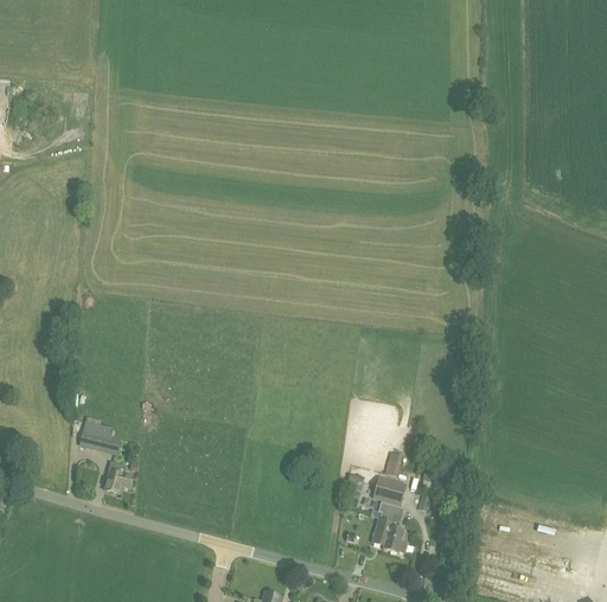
[(83,428),(80,442),(101,447),(104,434),(83,428)]
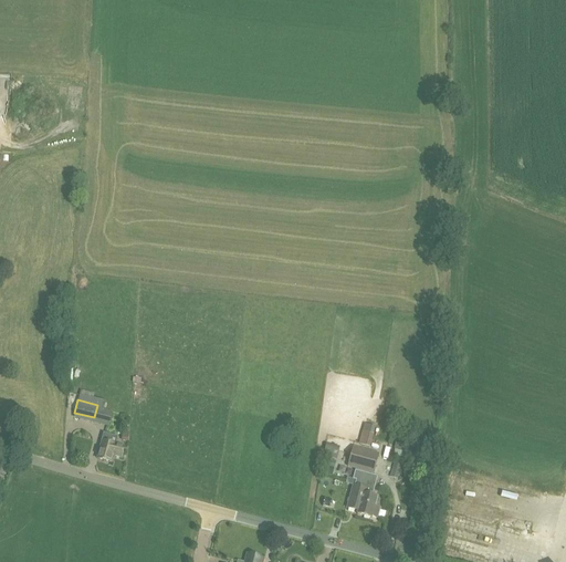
[(371,430),(362,428),(359,440),(369,443),(371,430)]
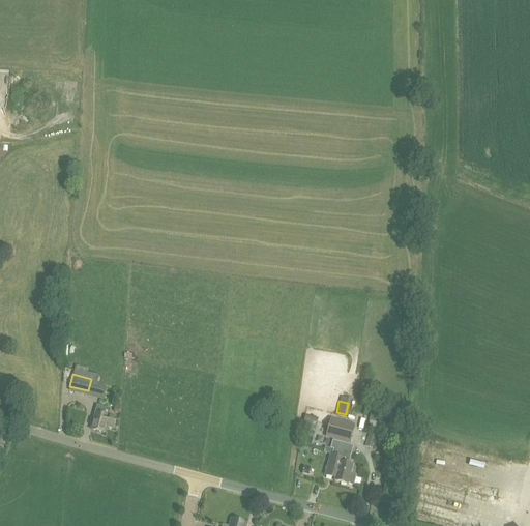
[(95,410),(91,427),(104,430),(106,422),(114,425),(117,414),(102,411),(105,404),(96,402),(95,410)]
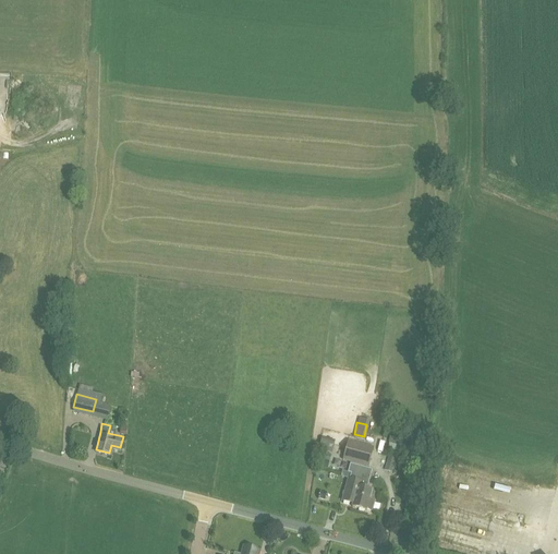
[(368,464),(373,444),(348,437),(342,457),(368,464)]
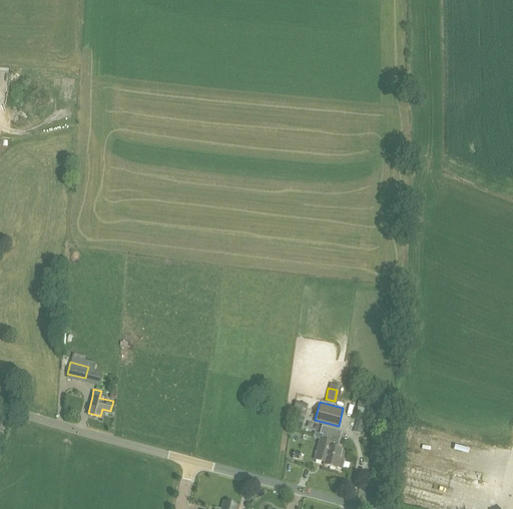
[(304,413),(296,411),(294,419),(302,421),(304,413)]
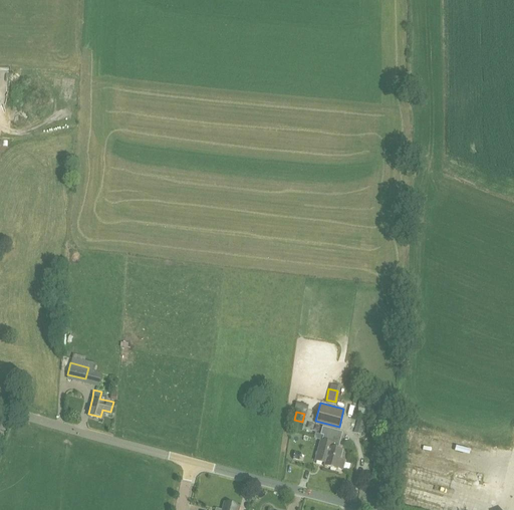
[(365,416),(359,414),(355,428),(360,430),(365,416)]
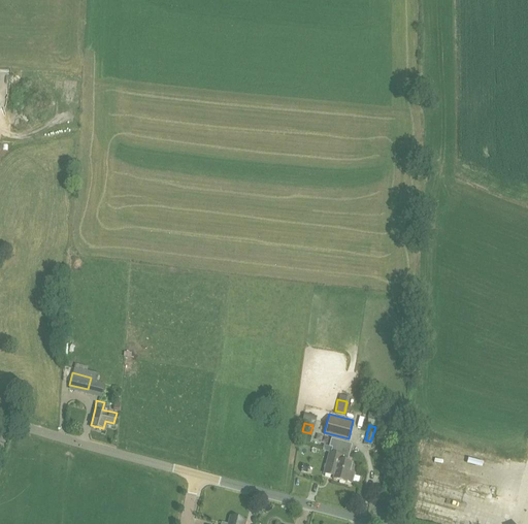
[(308,439),(310,433),(302,431),(300,437),(308,439)]
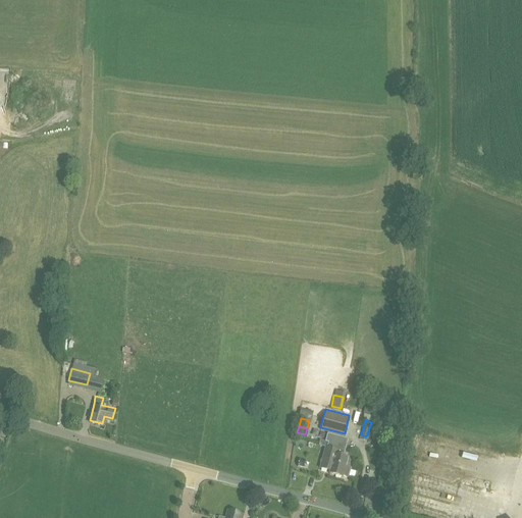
[(320,465),(330,468),(329,470),(343,474),(344,473),(348,474),(351,465),(346,463),(348,455),(344,454),(348,435),(327,430),(325,438),(329,439),(328,445),(326,445),(320,465)]
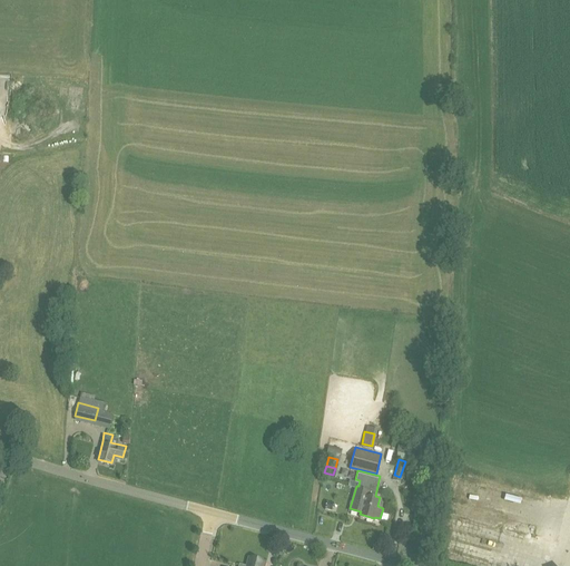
[(569,542),(569,538),(560,542),(562,549),(569,547),(569,542)]
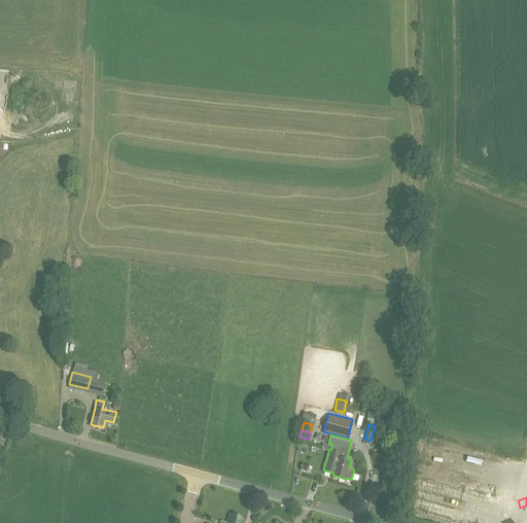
[(231,513),(229,520),(221,519),(220,522),(243,522),(245,517),(231,513)]
